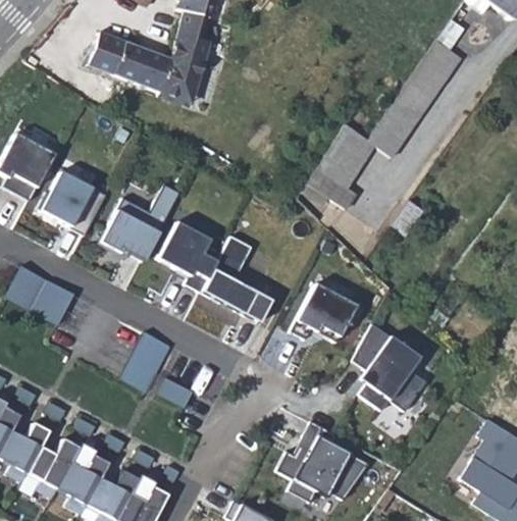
[(200,87),(211,44),(203,41),(209,19),(213,0),(137,0),(150,8),(155,0),(175,0),(185,5),(178,13),(187,16),(170,62),(101,37),(92,57),(118,68),(115,77),(161,96),(159,100),(183,108),(185,105),(193,85),(200,87)]
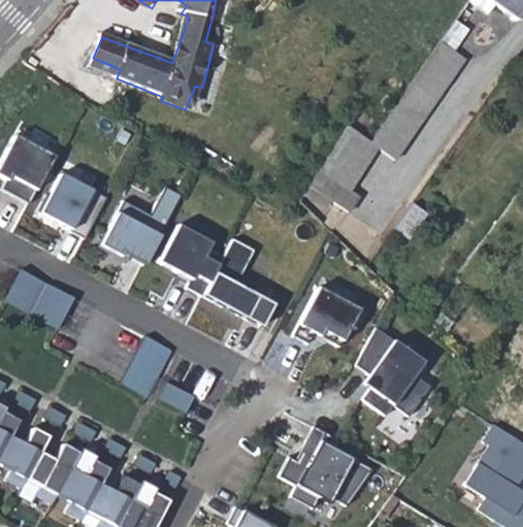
[(469,0),(487,12),(492,6),(516,23),(522,13),(522,0),(469,0)]
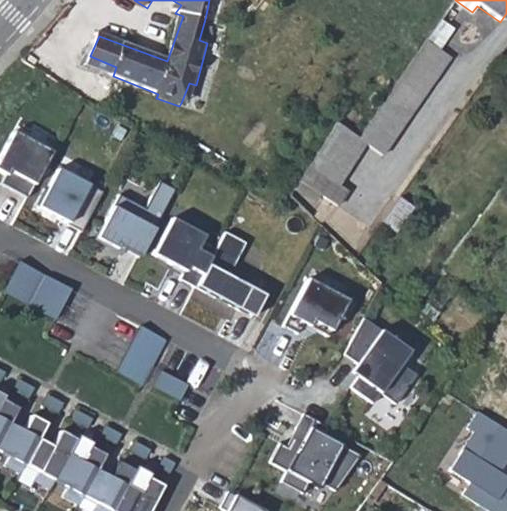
[(454,32),(440,23),(362,137),(342,123),(302,182),(303,183),(338,205),(349,189),(342,184),(369,143),(386,154),(448,60),(440,54),(454,32)]
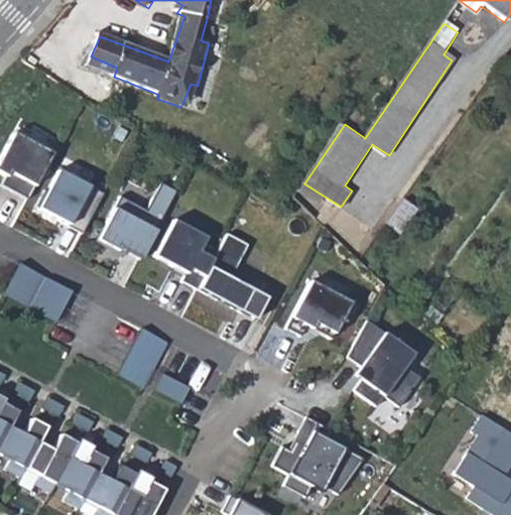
[(189,106),(198,86),(190,84),(182,104),(189,106)]
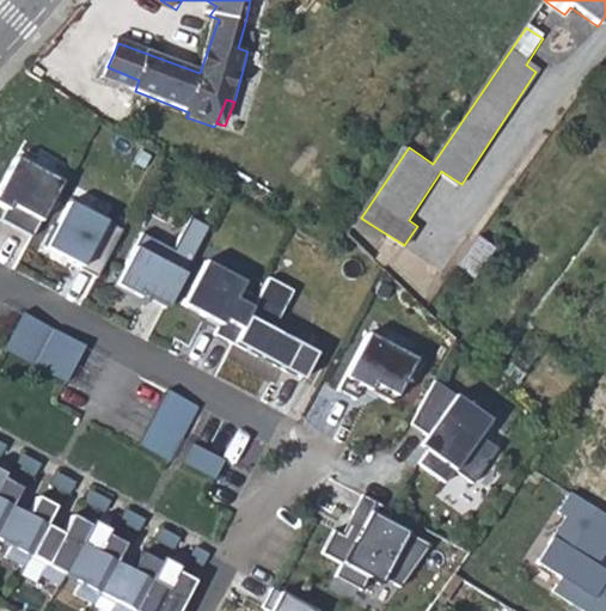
[(4,217),(36,234),(65,178),(19,154),(0,190),(0,201),(8,207),(4,217)]
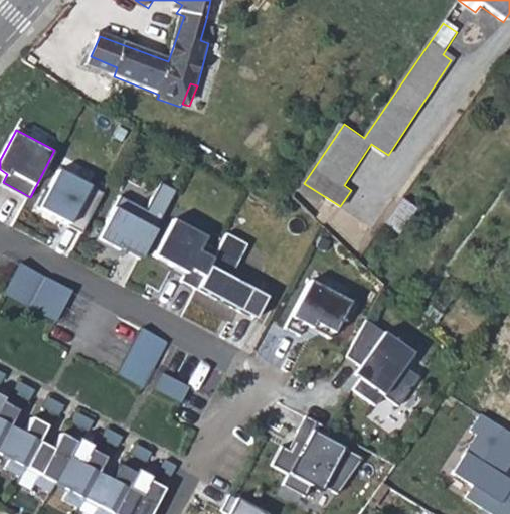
[(83,232),(105,191),(60,168),(48,189),(46,188),(37,205),(69,222),(68,224),(83,232)]
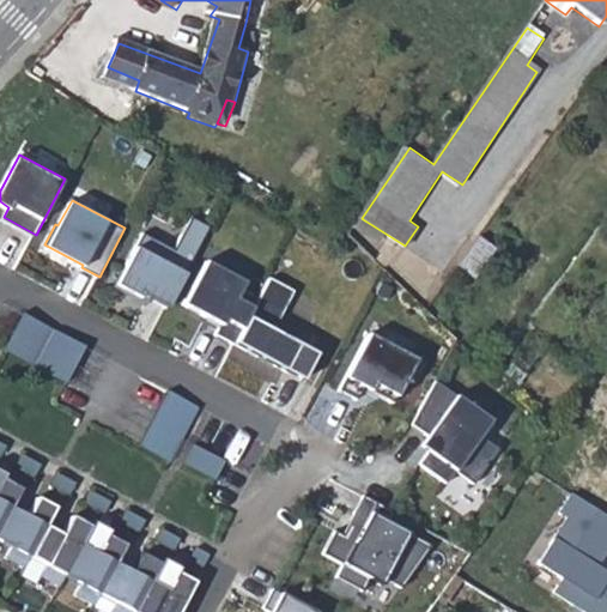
[(149,224),(120,277),(145,290),(143,294),(168,308),(216,219),(196,208),(178,241),(149,224)]
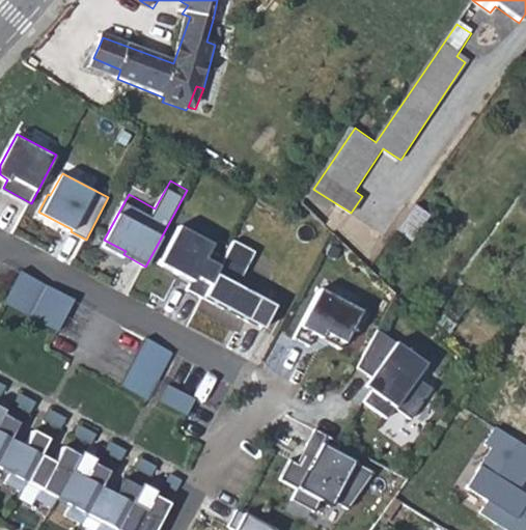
[(411,244),(430,219),(415,208),(396,233),(411,244)]
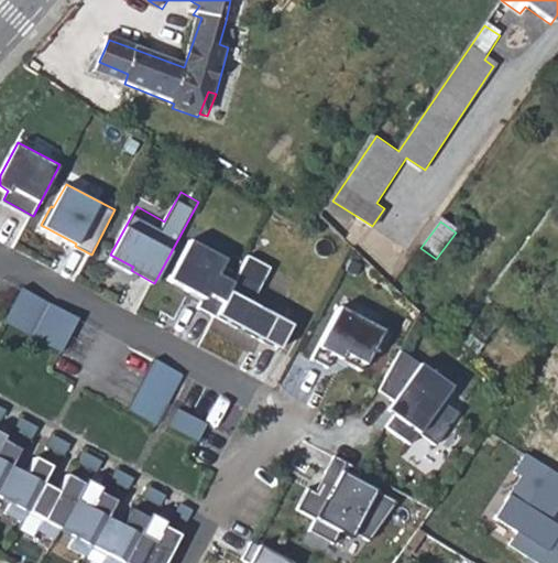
[(200,306),(277,347),(291,323),(251,302),(271,266),(249,255),(238,274),(222,267),(227,259),(190,240),(170,280),(205,298),(200,306)]
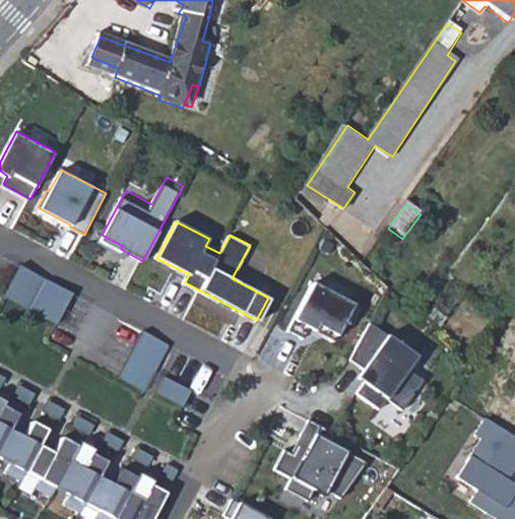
[(48,278),(21,264),(13,280),(40,295),(48,278)]
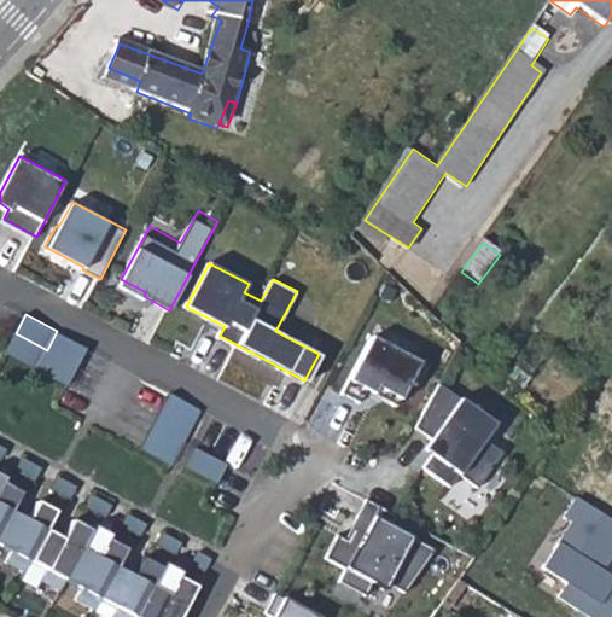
[(88,348),(57,331),(47,350),(79,367),(88,348)]
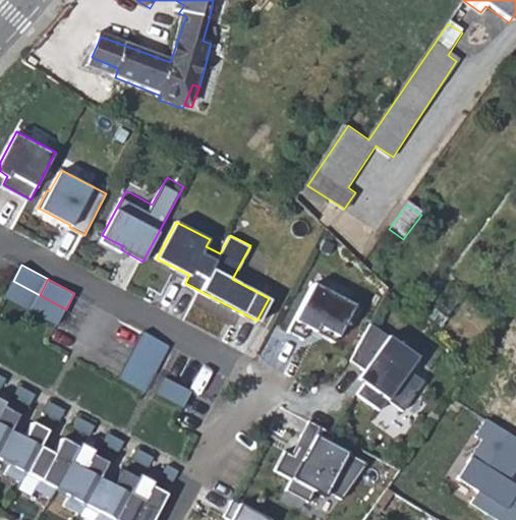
[(40,295),(13,281),(5,297),(32,311),(40,295)]
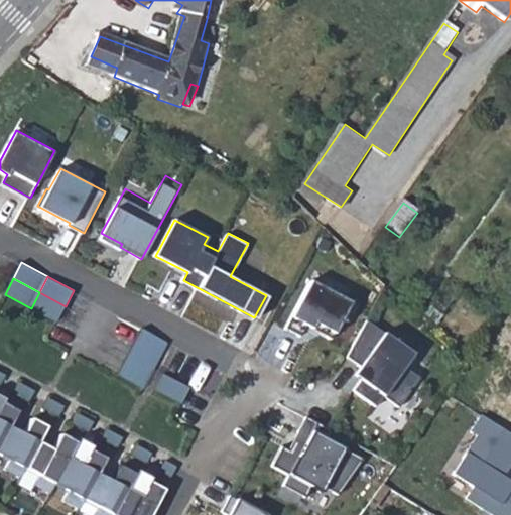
[(337,338),(356,299),(313,278),(294,316),(337,338)]
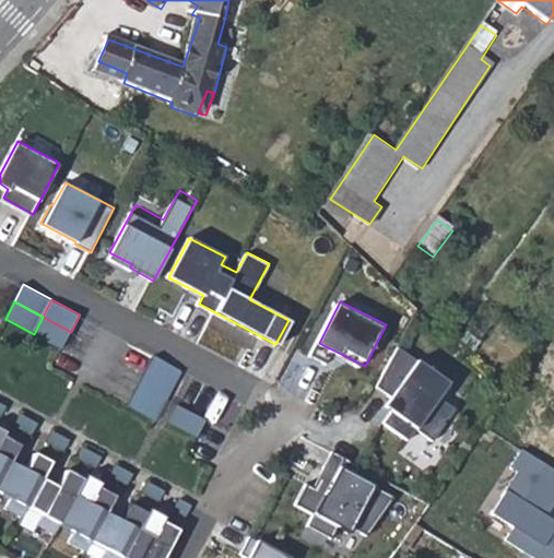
[(71,332),(43,317),(34,334),(61,349),(71,332)]
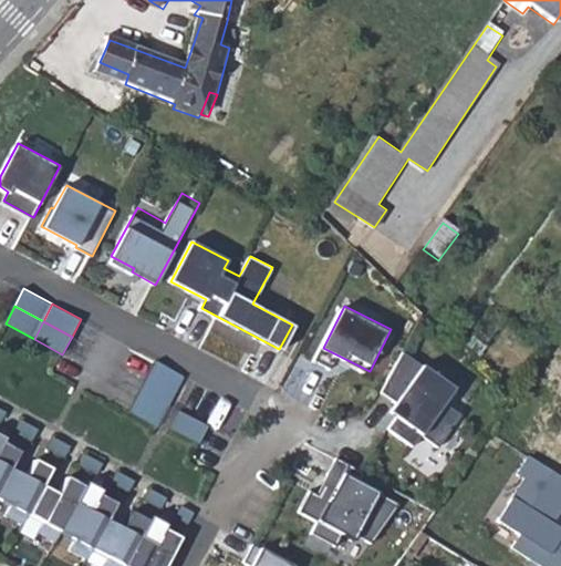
[(454,379),(403,351),(382,391),(397,400),(392,411),(401,415),(394,428),(421,442),(427,430),(445,440),(465,404),(446,394),(454,379)]
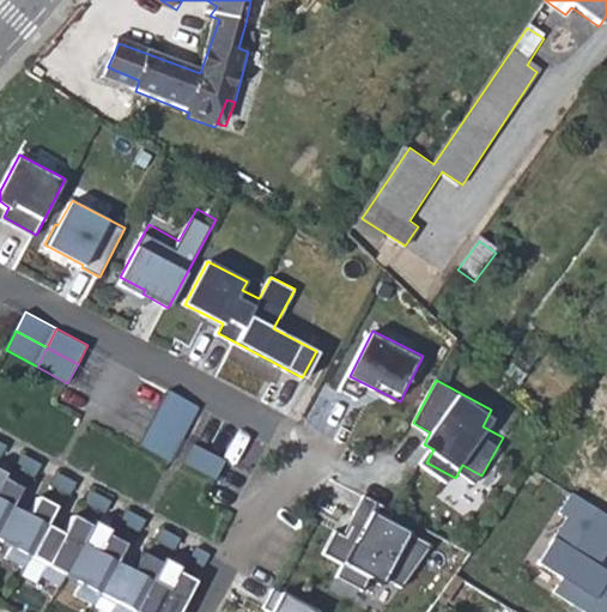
[(200,406),(170,389),(159,408),(190,425),(200,406)]
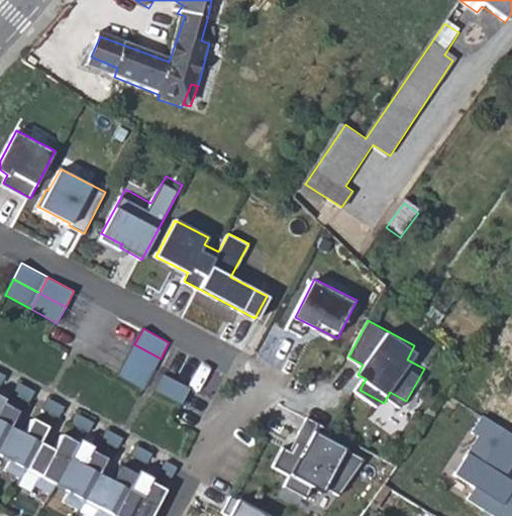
[(161,358),(134,344),(126,359),(152,374),(161,358)]
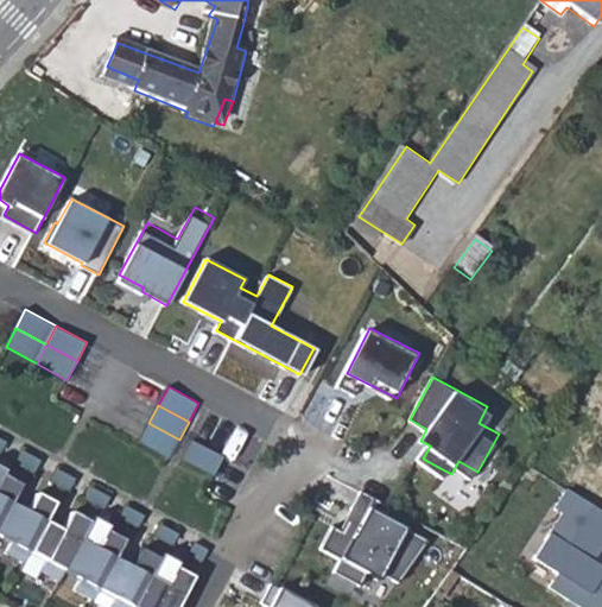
[(179,440),(149,423),(139,442),(170,457),(179,440)]
